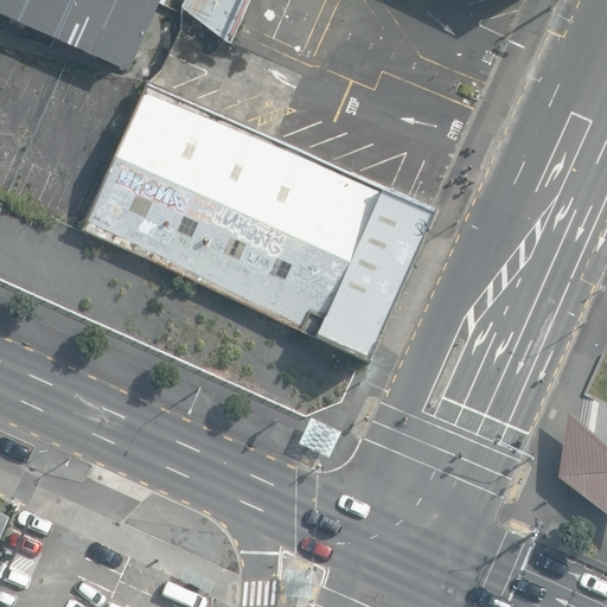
[(0,0),(0,7),(131,66),(160,0),(0,0)]
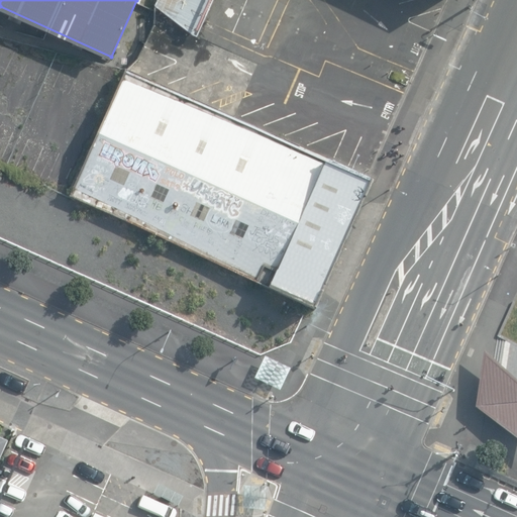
[(157,0),(153,6),(195,35),(203,17),(283,55),(306,4),(297,0),(157,0)]
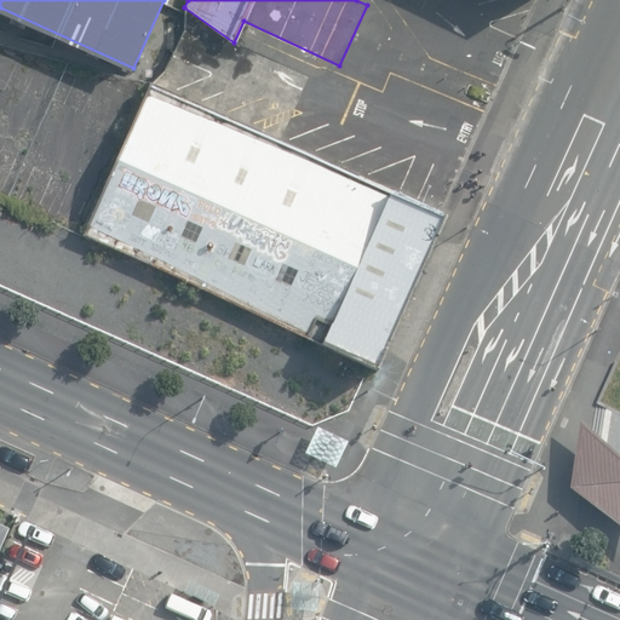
[(445,219),(149,85),(86,235),(374,371),(445,219)]
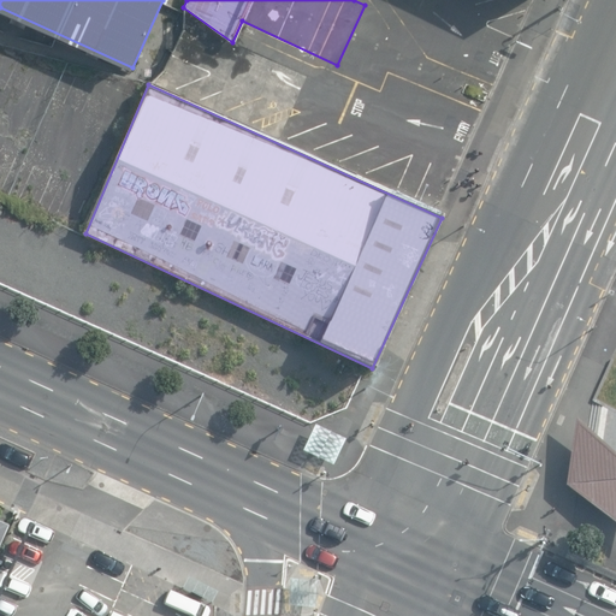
[(564,487),(615,526),(615,455),(574,420),(564,487)]
